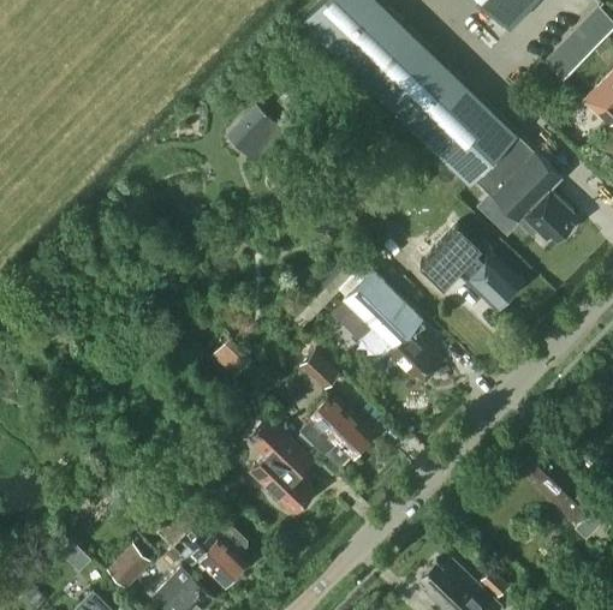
[(530,151),(531,153),(533,151),(375,0),(319,0),(299,22),(466,183),(470,178),(488,196),(530,151)]
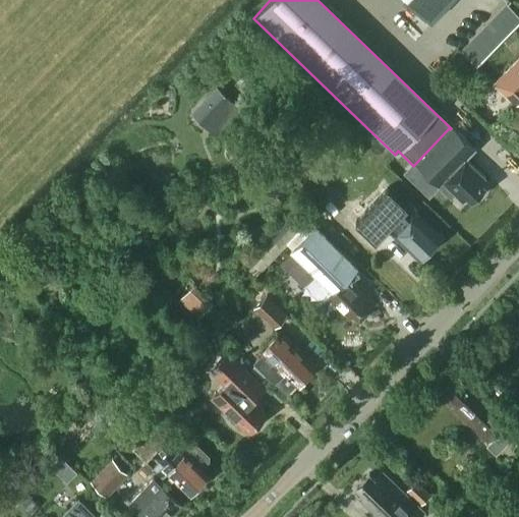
[(452,0),(403,0),(428,24),(452,0)]
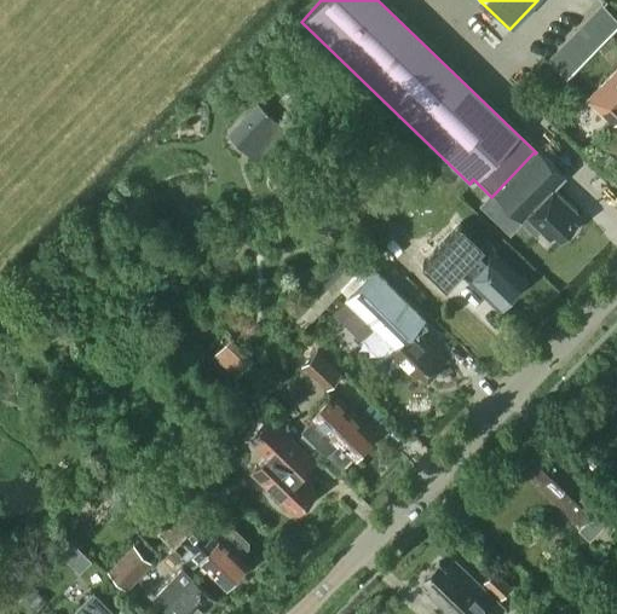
[(599,10),(545,65),(563,82),(616,28),(599,10)]
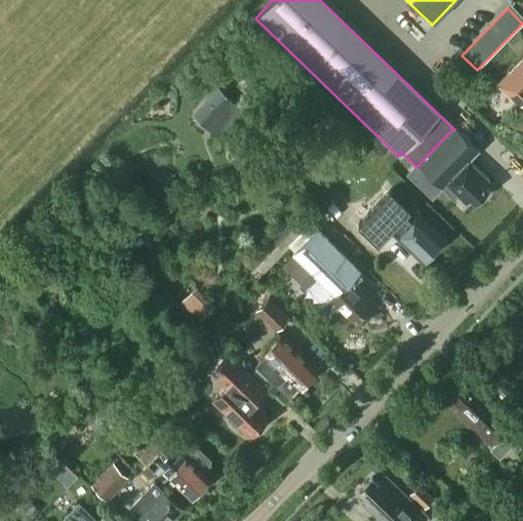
[(522,58),(495,87),(517,109),(522,102),(522,58)]
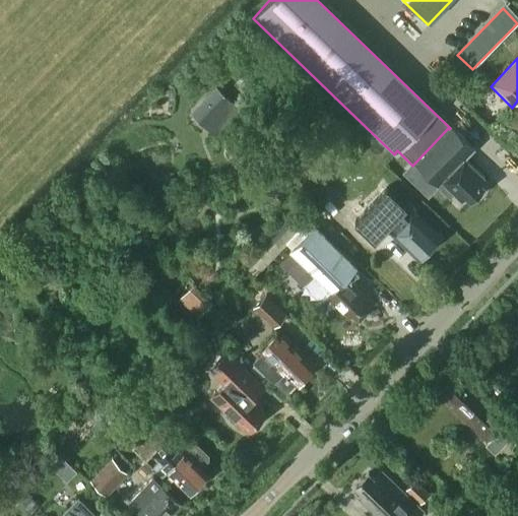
[(215,87),(191,112),(212,133),(237,109),(215,87)]
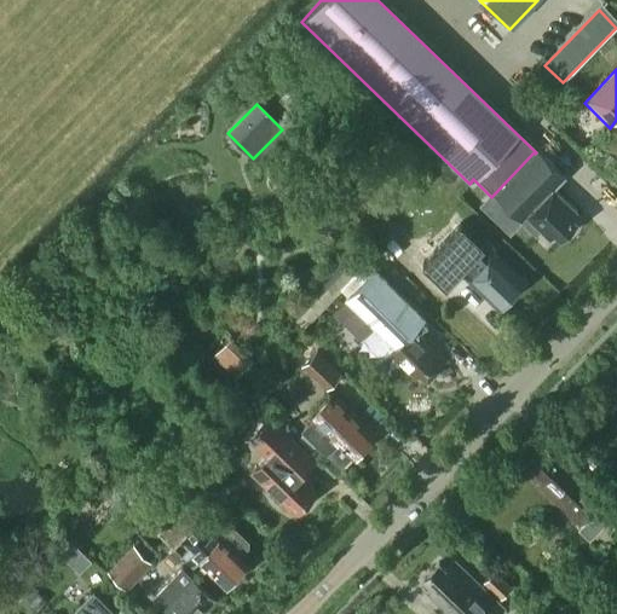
[(576,216),(551,192),(563,180),(534,152),(491,197),(519,224),(534,238),(538,232),(548,242),(553,236),(558,242),(561,238),(566,238),(571,233),(571,227),(575,225),(570,221),(576,216)]
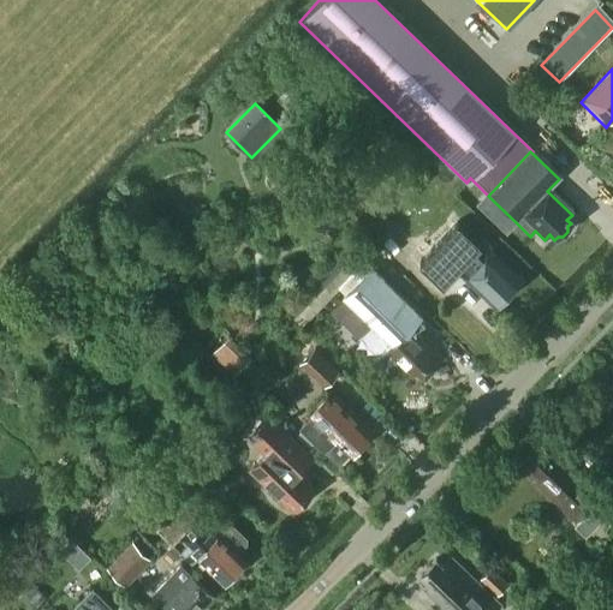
[(323,225),(315,233),(329,247),(338,239),(323,225)]
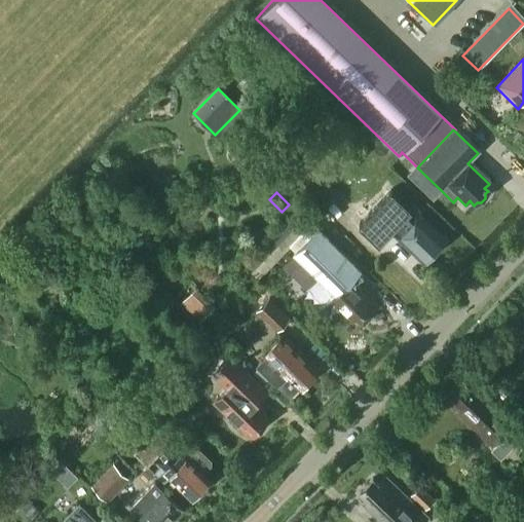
[(442,241),(413,214),(412,214),(394,196),(365,226),(383,245),(393,235),(421,262),(442,241)]
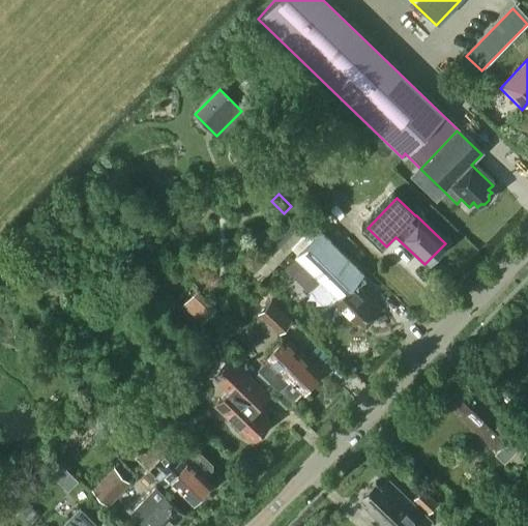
[(273,246),(289,231),(280,223),(264,238),(273,246)]
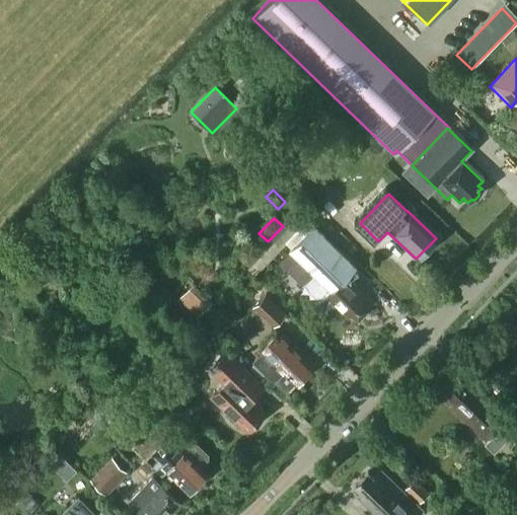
[(285,225),(243,267),(253,277),(295,235),(285,225)]
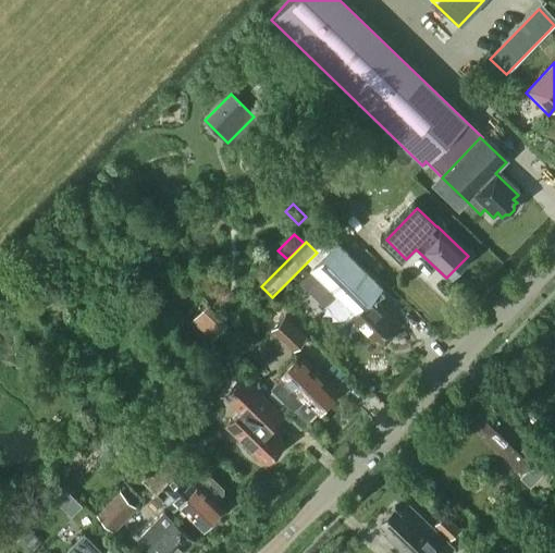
[(375,339),(382,344),(397,328),(369,299),(379,289),(334,245),(309,272),(333,296),(325,305),(345,323),(348,320),(371,343),(375,339)]
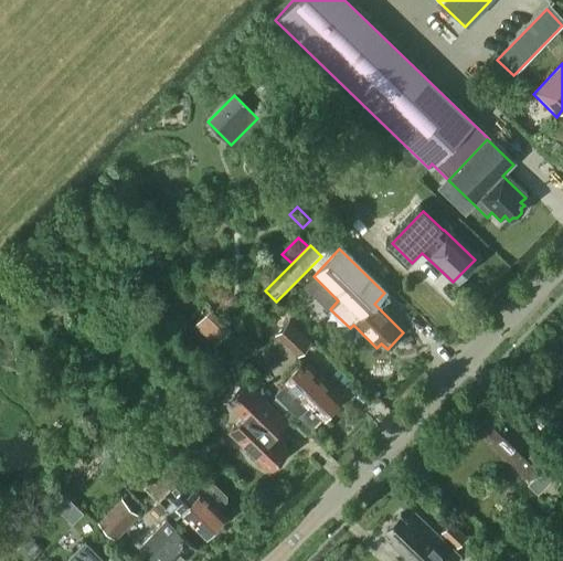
[(194,326),(215,347),(232,331),(211,310),(194,326)]
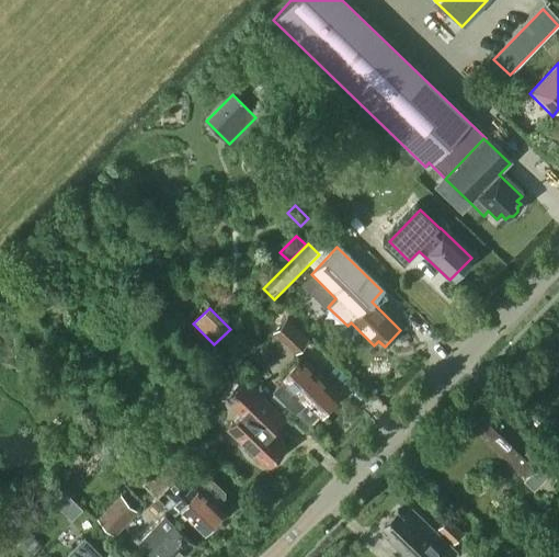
[(308,342),(285,320),(271,336),(293,356),(308,342)]
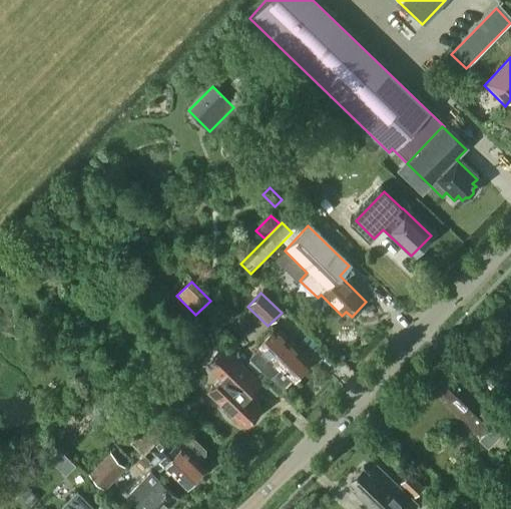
[(258,351),(248,359),(269,379),(279,388),(283,388),(289,382),(289,378),(292,378),(308,362),(286,341),(285,341),(278,334),(275,331),(273,330),(258,346),(258,351)]
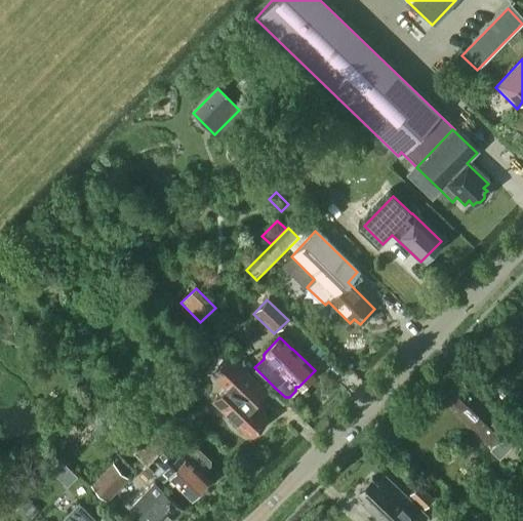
[(228,357),(215,369),(211,374),(226,389),(211,403),(242,434),(244,432),(250,437),(266,421),(259,414),(262,412),(243,394),(254,383),(228,357)]
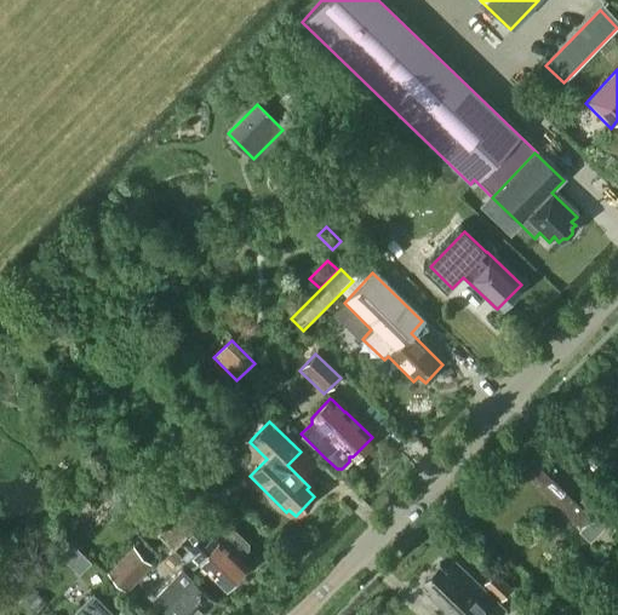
[(579,532),(584,527),(593,535),(599,529),(601,532),(616,517),(605,505),(606,504),(556,457),(551,461),(545,455),(530,472),(536,478),(531,483),(579,532)]
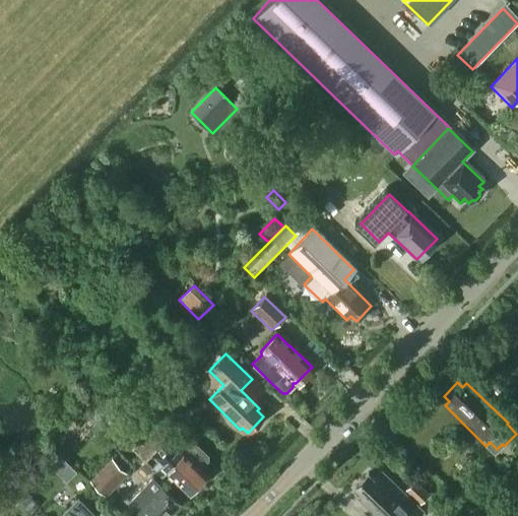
[(182,454),(167,440),(149,458),(165,472),(186,494),(204,475),(198,469),(205,461),(205,457),(194,446),(189,447),(182,454)]
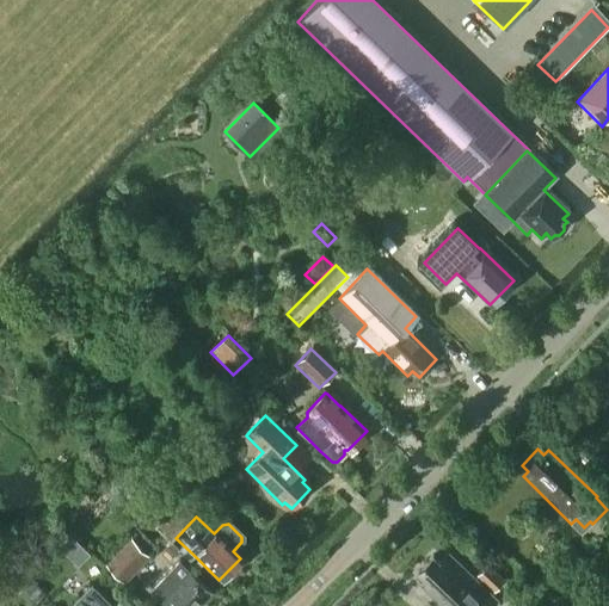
[(148,560),(129,540),(104,567),(123,586),(148,560)]
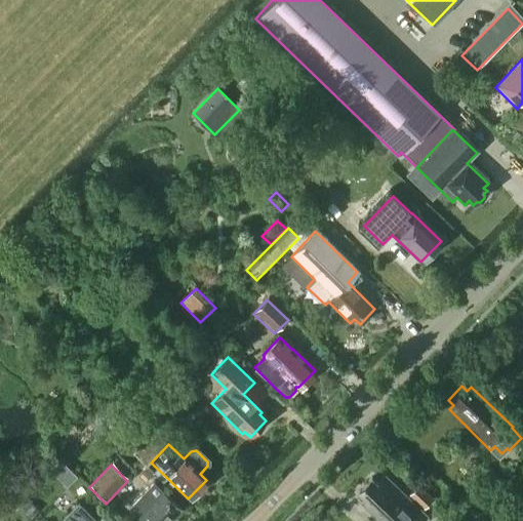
[(426,520),(383,479),(375,486),(370,481),(356,494),(362,499),(358,504),(375,520),(426,520)]
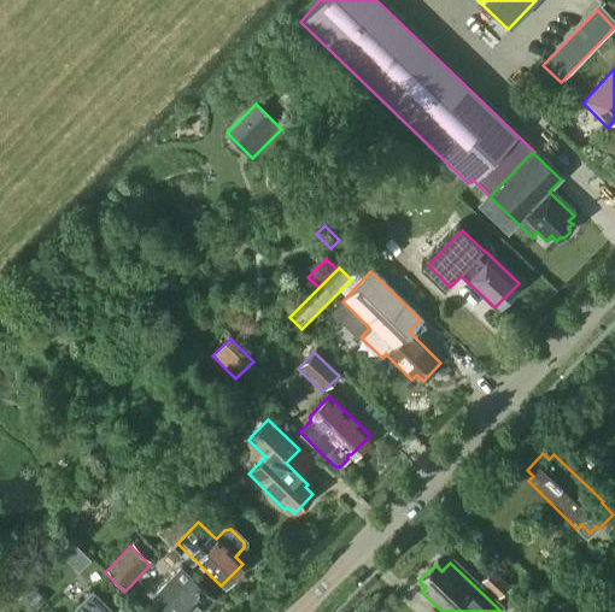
[(198,611),(211,599),(191,580),(179,569),(150,599),(162,610),(160,611),(198,611)]
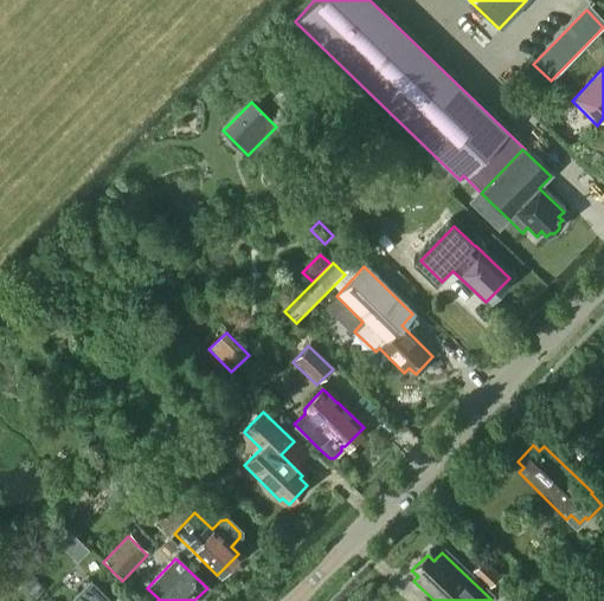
[(482,562),(471,574),(488,590),(500,579),(482,562)]
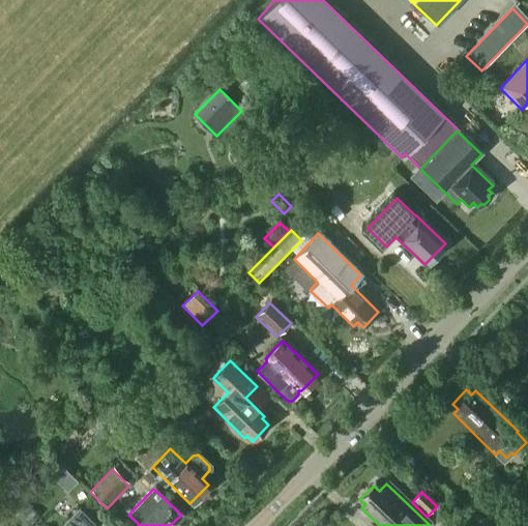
[(23,508),(13,518),(22,525),(30,525),(35,520),(23,508)]
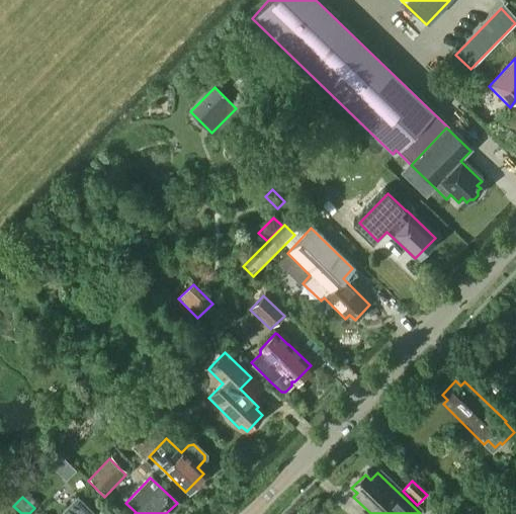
[(76,499),(61,513),(99,513),(91,513),(76,499)]
